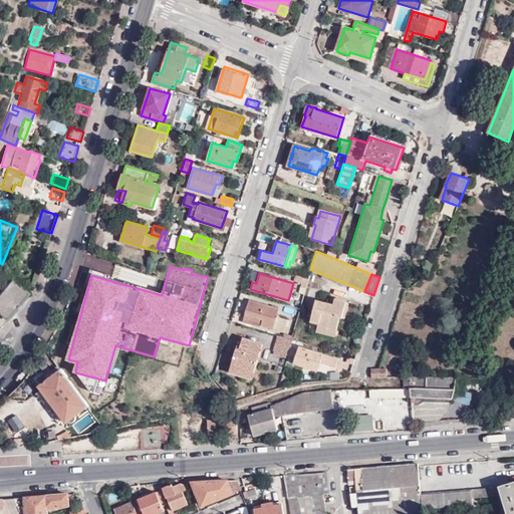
[(305,288),(308,278),(296,275),(294,281),(301,283),(300,287),(305,288)]
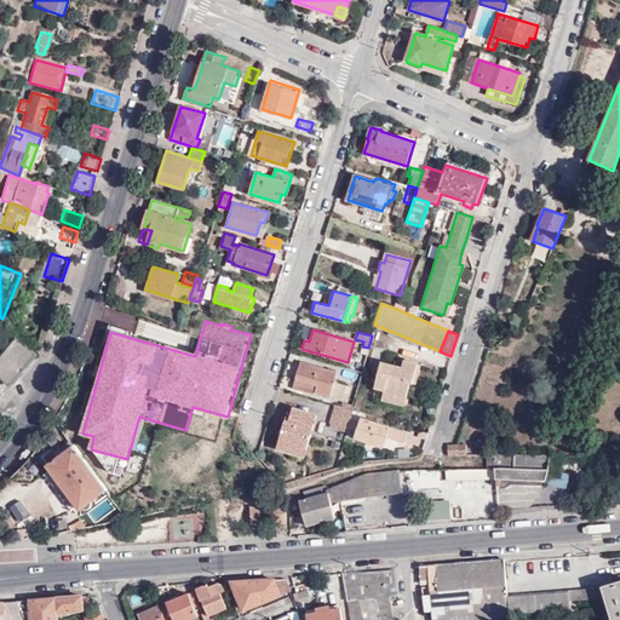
[(0,392),(1,395),(10,385),(35,355),(16,338),(0,356),(0,392)]
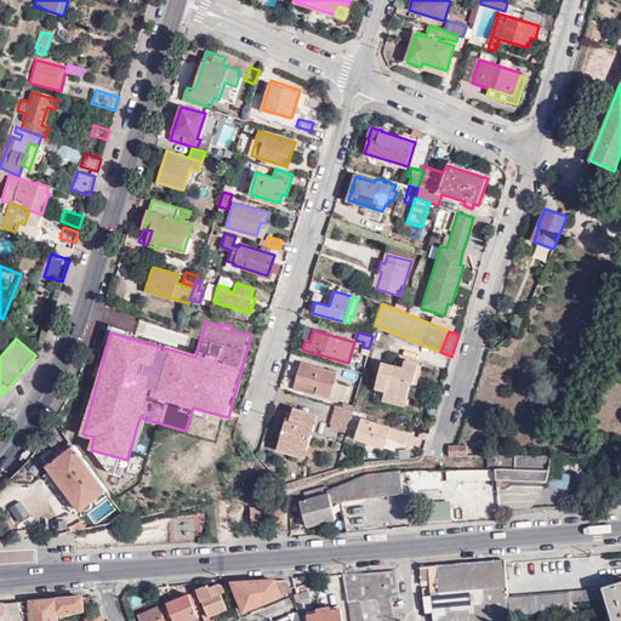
[(374,389),(383,392),(405,399),(410,382),(412,382),(419,364),(404,360),(402,368),(381,363),(374,389)]
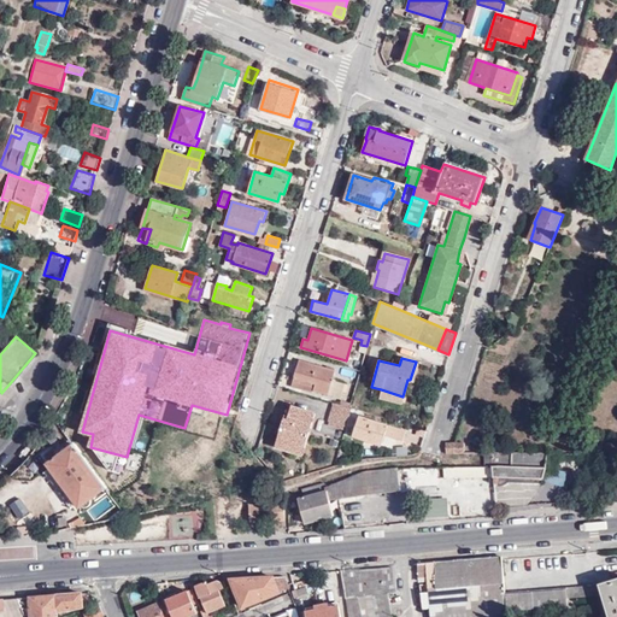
[(293,382),(298,383),(313,388),(313,389),(340,397),(345,382),(333,380),(336,370),(298,360),(293,382)]
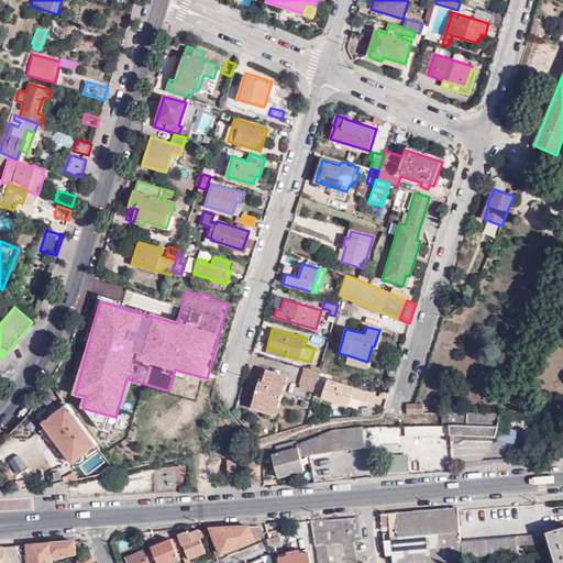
[(367,362),(348,355),(345,363),(365,368),(367,362)]
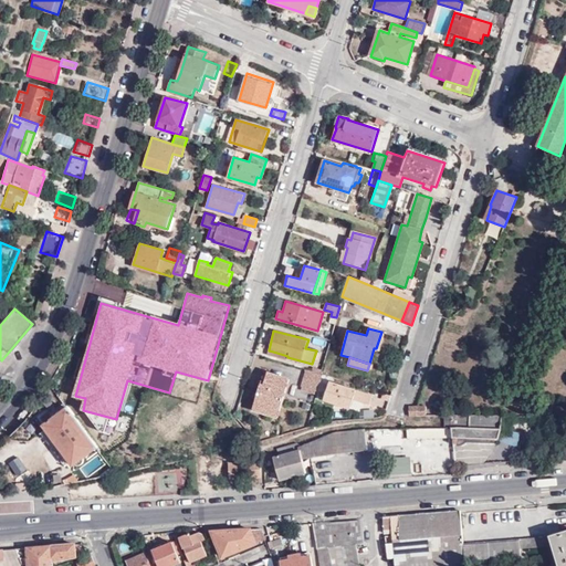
[(297,384),(314,389),(320,373),(302,367),(297,384)]
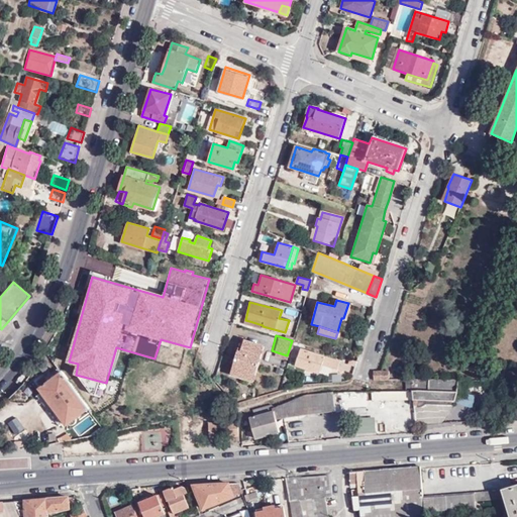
[(252,382),(263,345),(242,340),(241,345),(239,345),(230,375),(252,382)]
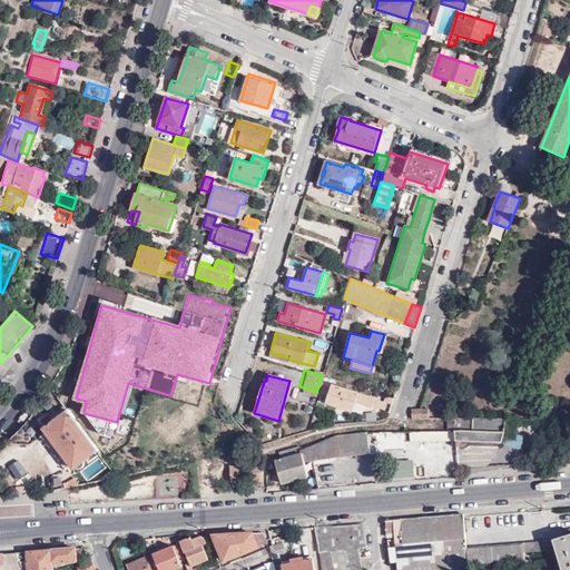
[(323,401),(350,410),(352,402),(356,403),(370,408),(372,397),(330,383),(323,401)]
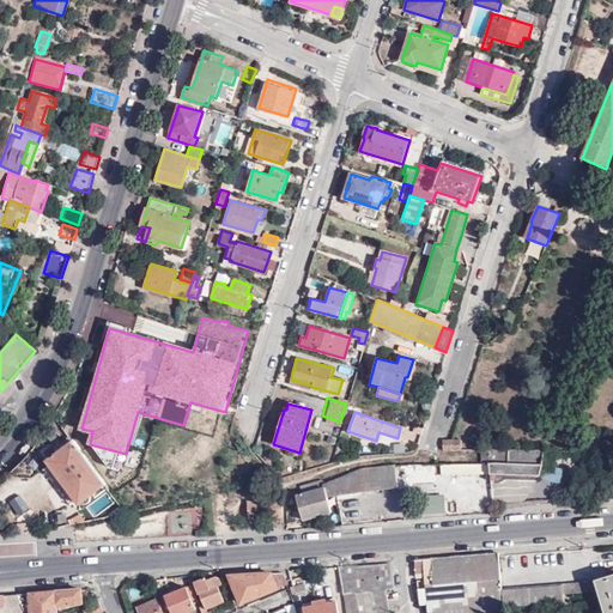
[(450,448),(450,449),(459,449),(478,448),(481,437),(461,437),(460,447),(450,448)]
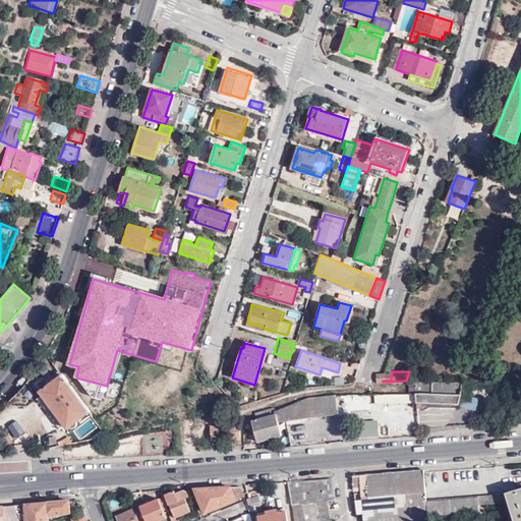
[(76,421),(89,413),(61,375),(40,392),(67,428),(68,427),(71,427),(74,427),(76,423),(76,421)]
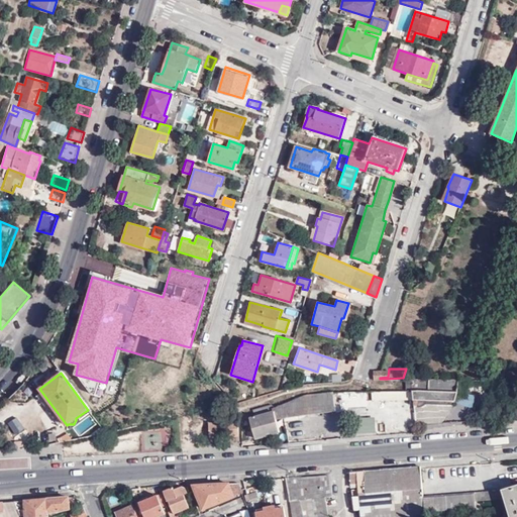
[(372,399),(413,398),(411,378),(405,378),(406,390),(381,390),(372,391),(372,399)]
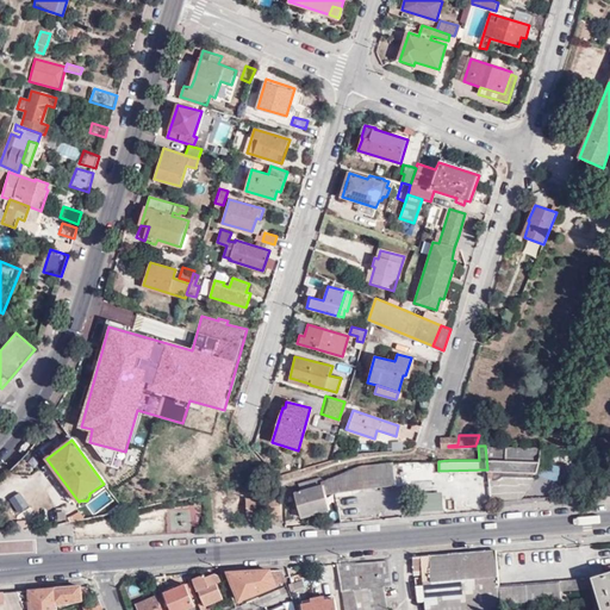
[(491,500),(521,498),(536,474),(539,462),(549,462),(551,449),(548,449),(539,448),(485,446),(487,470),(491,500)]
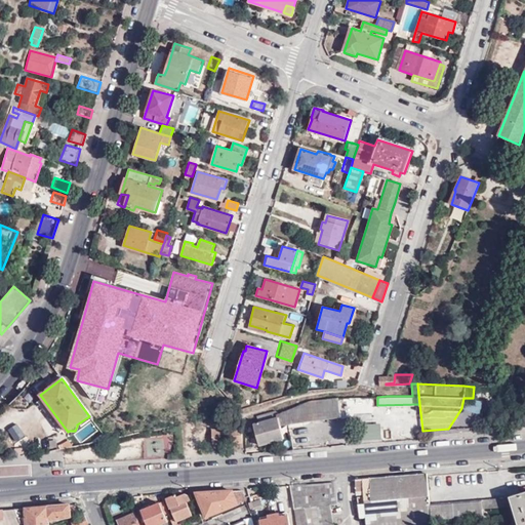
[(276,410),(256,414),(257,421),(253,422),(258,443),(283,438),(280,425),(340,417),(338,399),(304,402),(277,414),(276,410)]
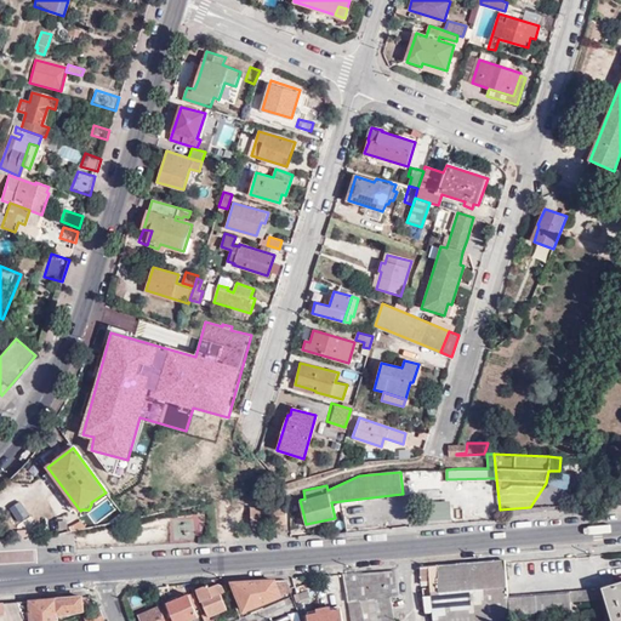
[(547,486),(568,489),(569,477),(548,474),(547,486)]
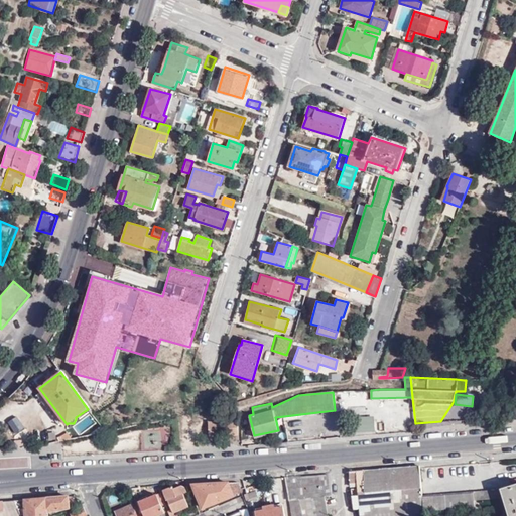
[(237,432),(236,417),(207,419),(208,434),(237,432)]
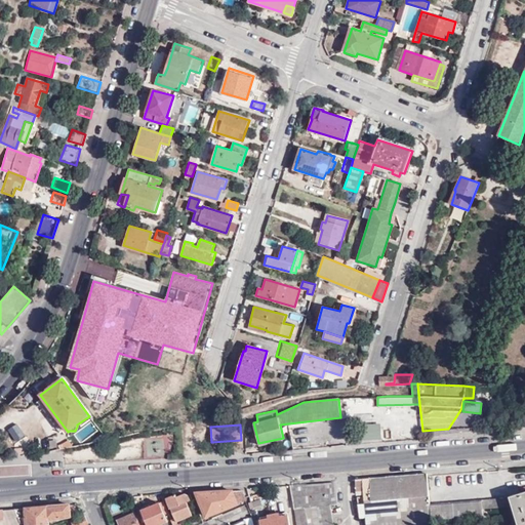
[(380,437),(379,425),(360,427),(361,439),(380,437)]
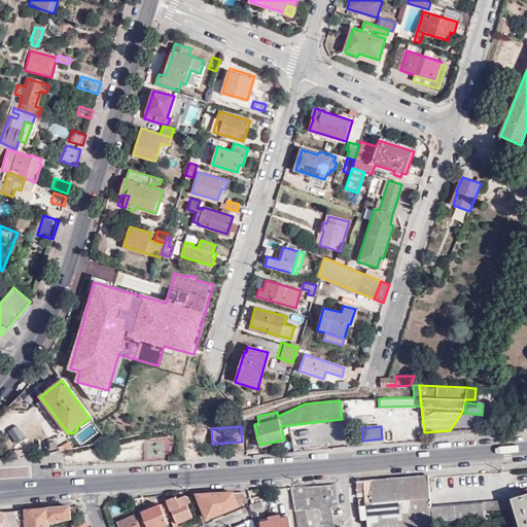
[(68,443),(60,448),(64,454),(72,450),(68,443)]
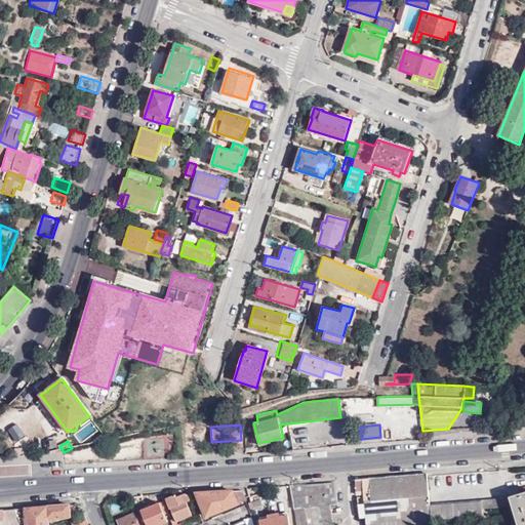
[(428,473),(357,479),(359,495),(366,494),(369,524),(432,524),(432,520),(431,506),(428,473)]
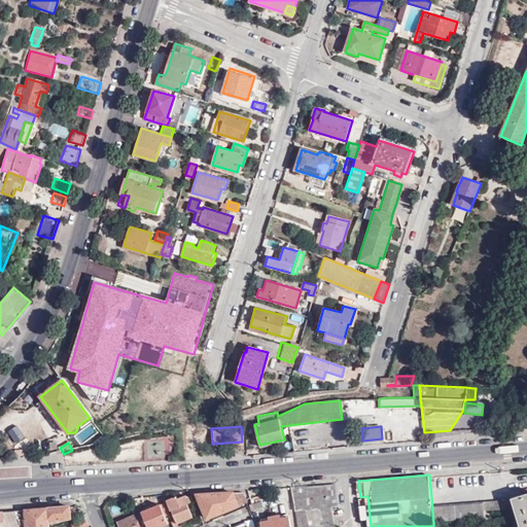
[(339,483),(291,487),(297,526),(335,526),(332,507),(341,506),(339,483)]
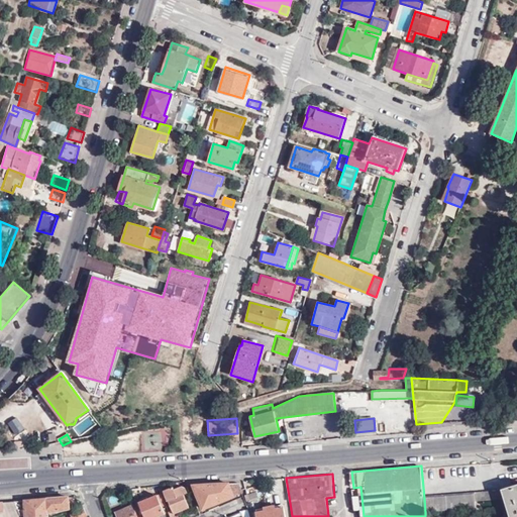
[(239,482),(195,486),(204,509),(242,494),(239,482)]
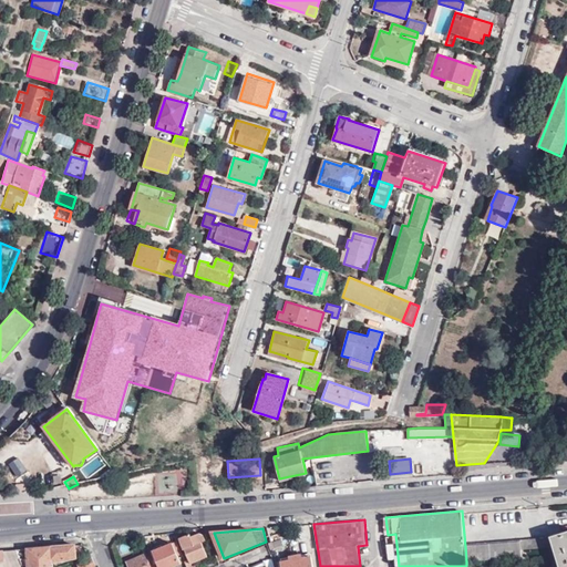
[(185,560),(187,566),(198,566),(196,560),(207,555),(202,543),(205,540),(203,534),(198,533),(192,536),(191,533),(179,537),(188,559),(185,560)]
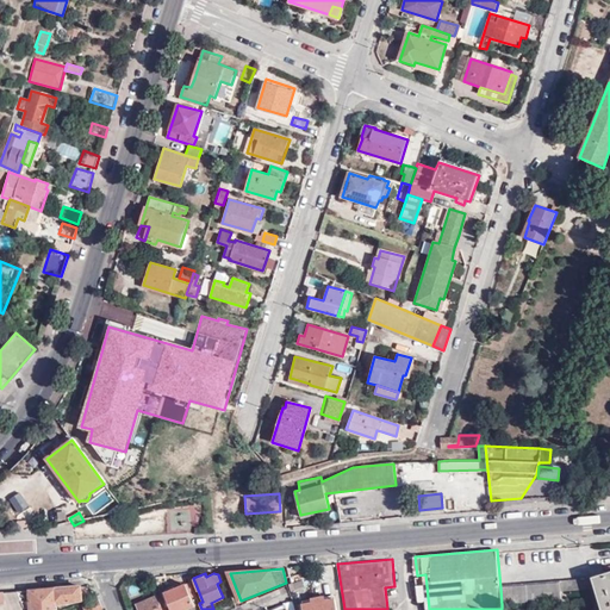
[(609,609),(609,573),(593,579),(596,590),(602,609),(609,609)]
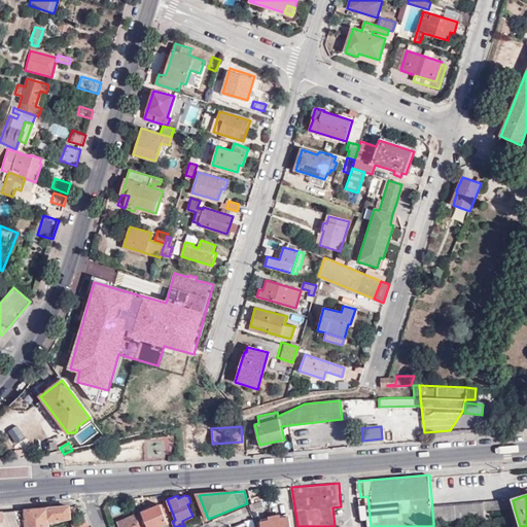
[(513,500),(484,503),(485,513),(515,510),(513,500)]
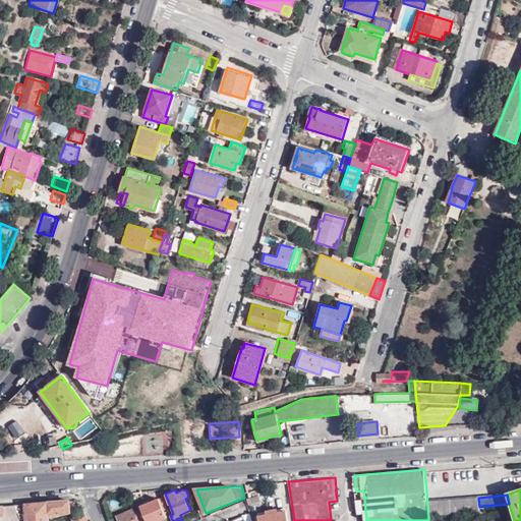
[(478,498),(427,502),(428,516),(479,512),(479,507),(478,498)]
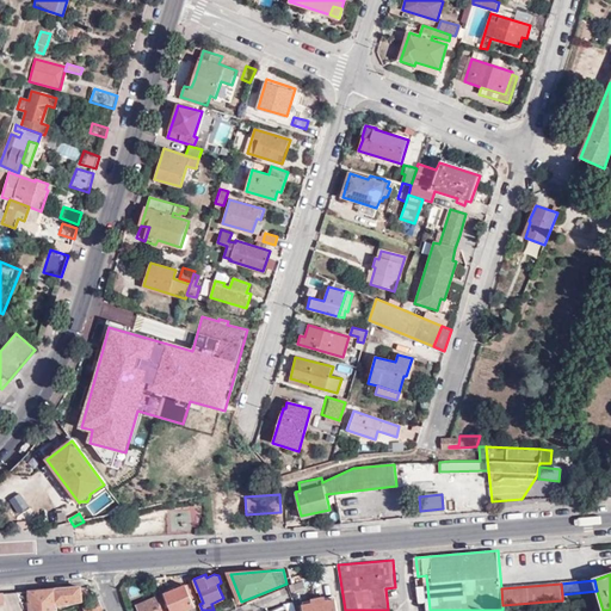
[(168,593),(166,588),(162,590),(170,609),(172,606),(173,610),(185,610),(197,606),(187,585),(168,593)]
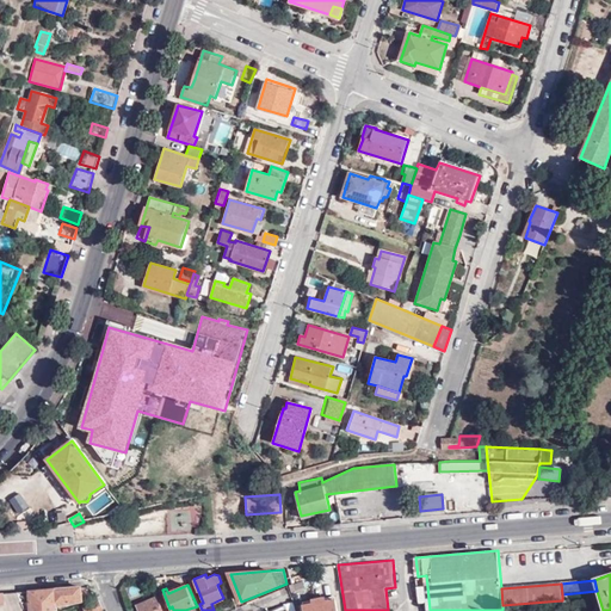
[(90,586),(31,591),(31,610),(57,610),(59,605),(82,602),(82,598),(90,598),(88,594),(98,593),(90,586)]
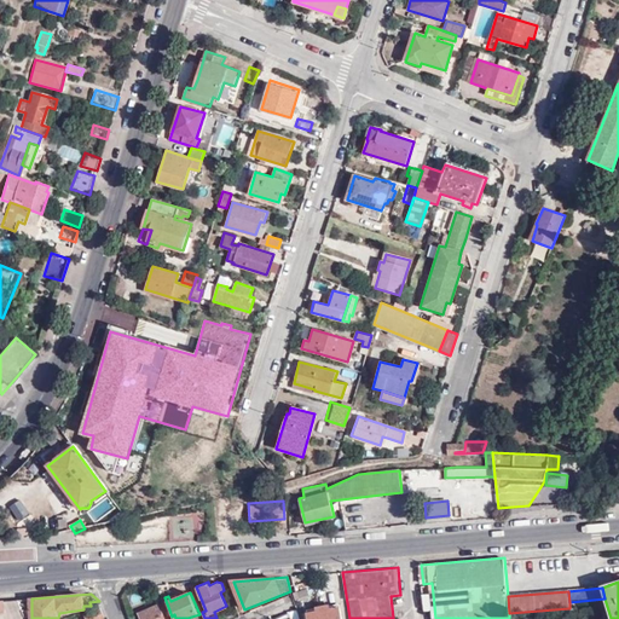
[(25,618),(19,600),(0,600),(0,618),(25,618)]
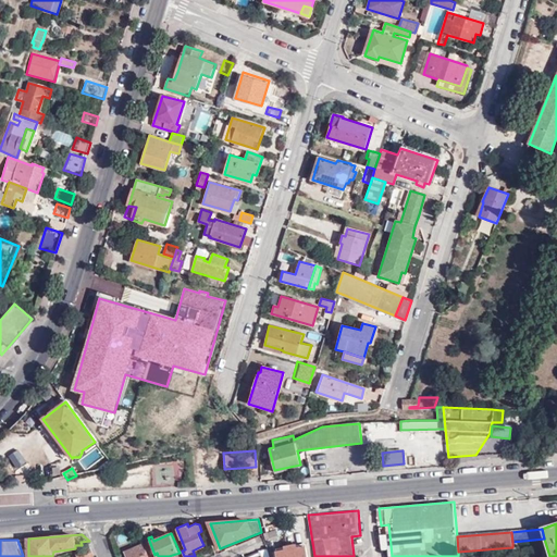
[(152,556),(147,543),(127,552),(128,556),(152,556)]
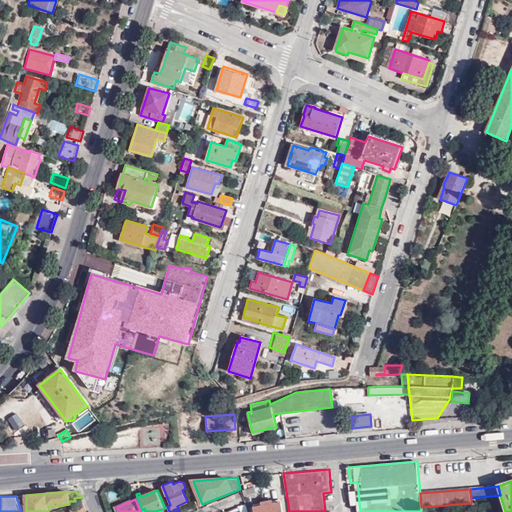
[(88,511),(84,502),(70,508),(71,511),(88,511)]
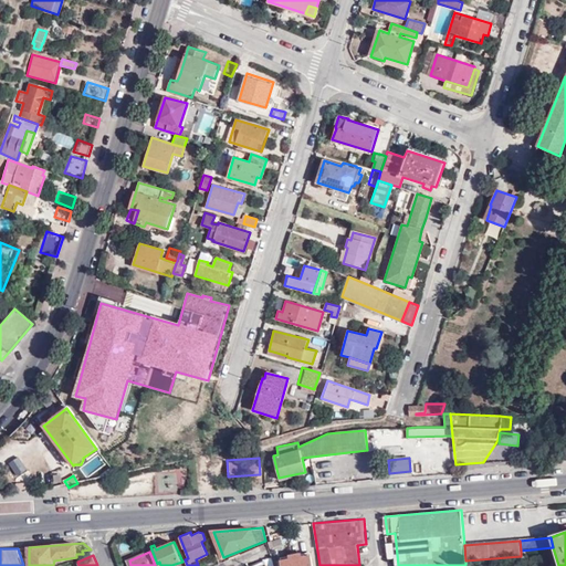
[(313,565),(312,555),(279,562),(279,565),(313,565)]
